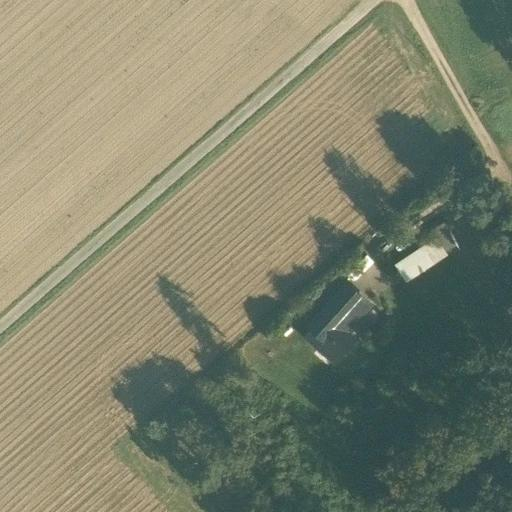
[(445,222),(432,230),(437,239),(445,252),(458,244),(445,222)]
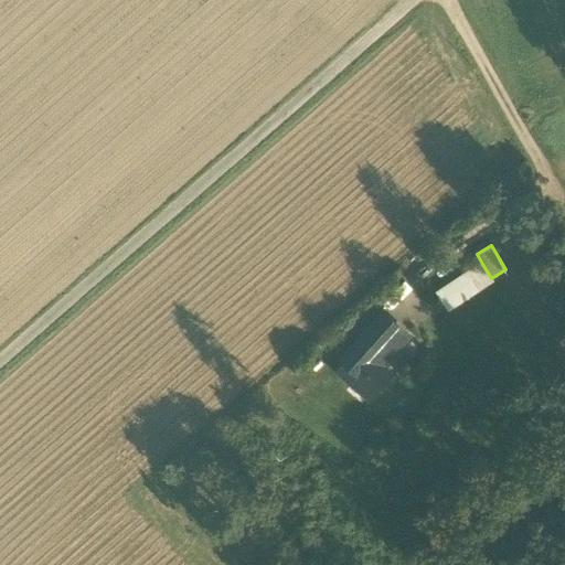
[(482,264),(473,269),(484,287),(493,281),(491,278),(482,264)]
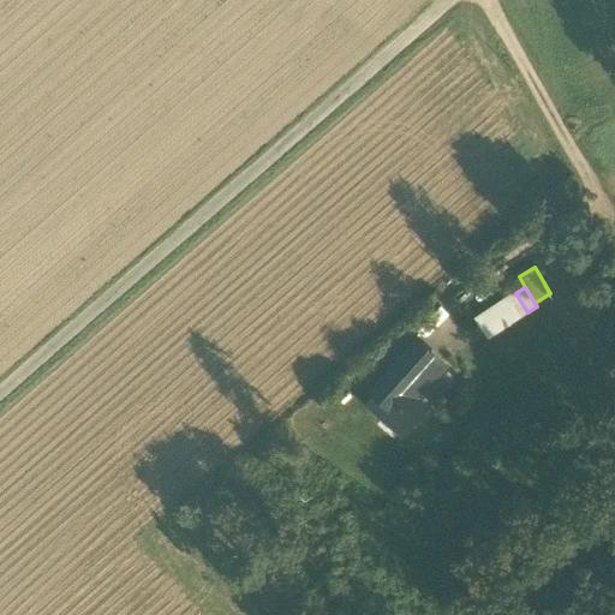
[(515,293),(477,320),(488,336),(527,312),(515,293)]
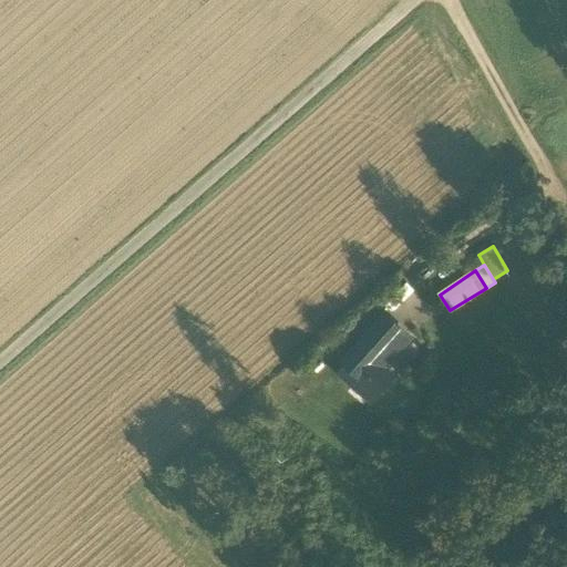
[(385,316),(346,361),(349,369),(379,391),(389,380),(392,375),(383,368),(410,338),(385,316)]
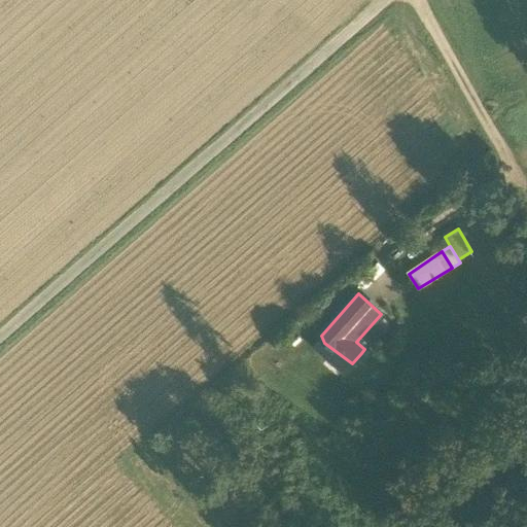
[(352,363),(324,343),(317,347),(345,372),(352,363)]
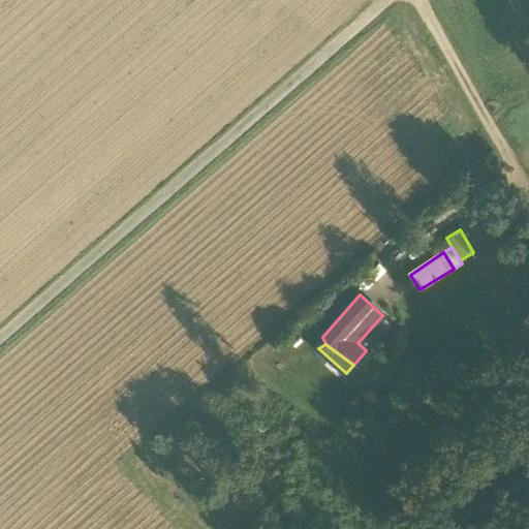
All buildings are outlined.
